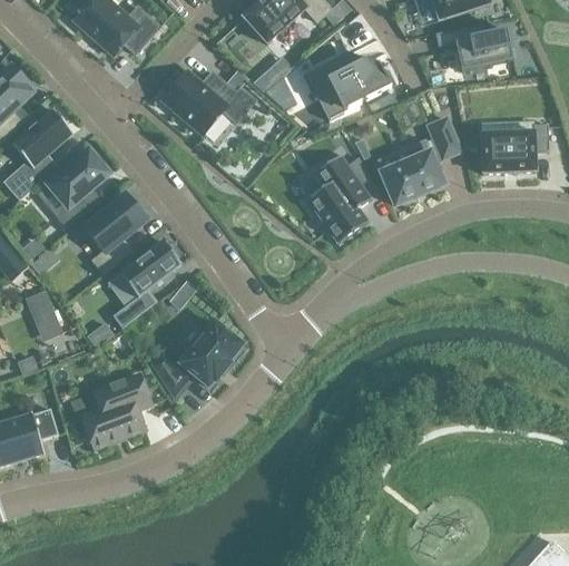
[(90,0),(75,18),(115,54),(125,42),(136,52),(162,25),(138,5),(129,16),(111,0),(90,0)]
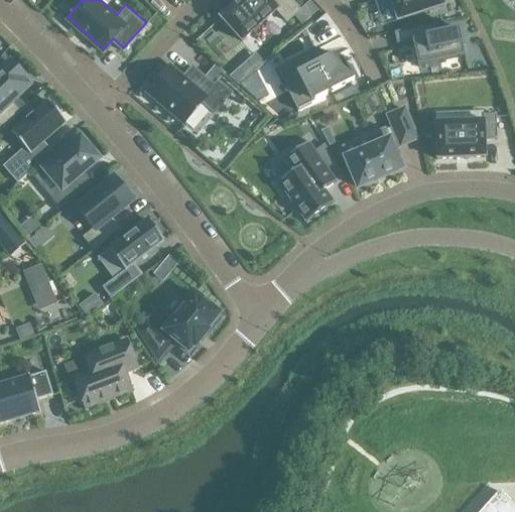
[(287,18),(300,6),(294,0),(236,0),(221,14),(222,15),(223,15),(224,17),(221,19),(232,31),(235,29),(243,37),(277,7),(287,18)]
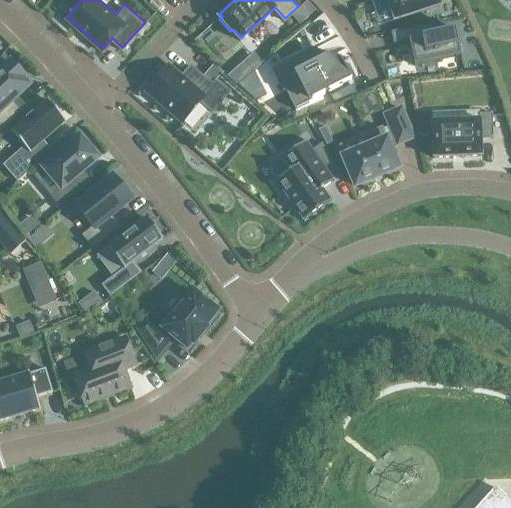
[(390,0),(396,17),(441,2),(440,0),(390,0)]
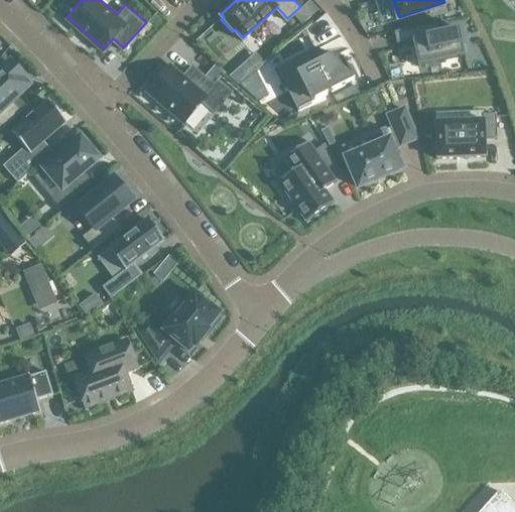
[(438,19),(395,28),(397,40),(413,37),(418,62),(466,52),(460,25),(440,29),(438,19)]
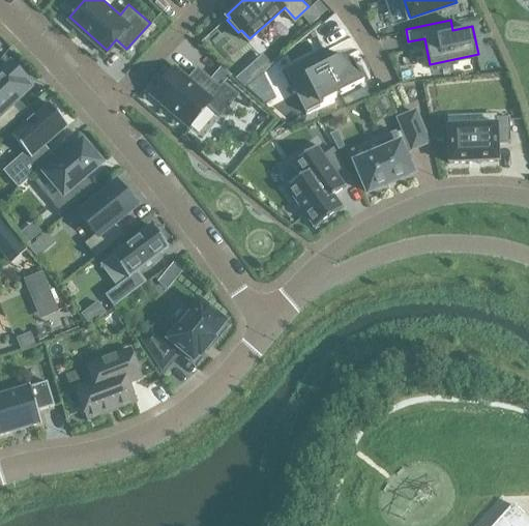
[(237,74),(246,84),(274,58),(265,48),(237,74)]
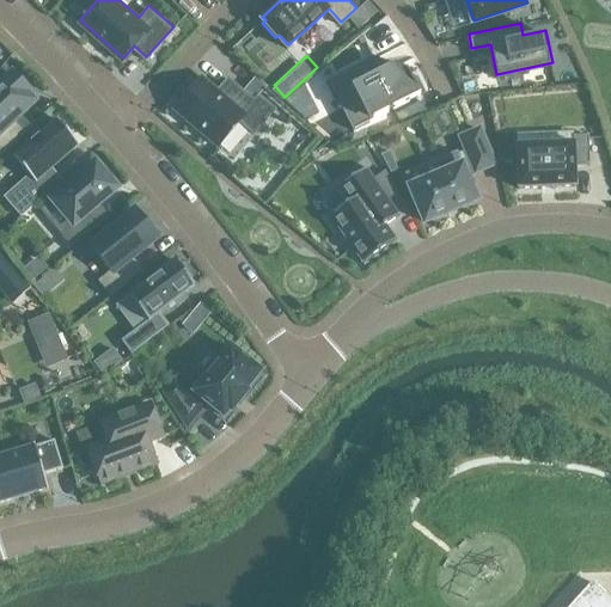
[(379,115),(408,99),(385,57),(355,73),(379,115)]
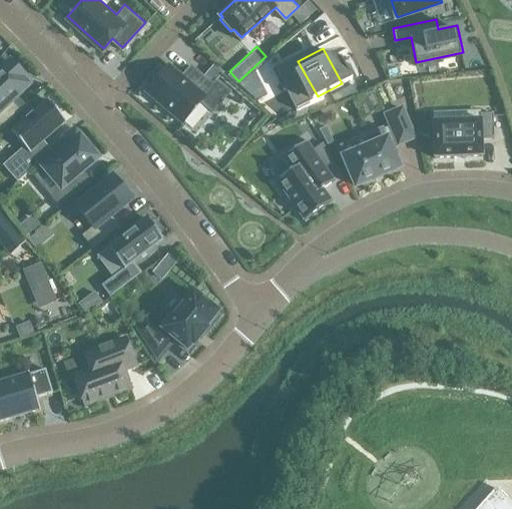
[(0,122),(3,125),(22,108),(12,98),(29,82),(22,75),(25,72),(12,59),(0,70),(0,122)]
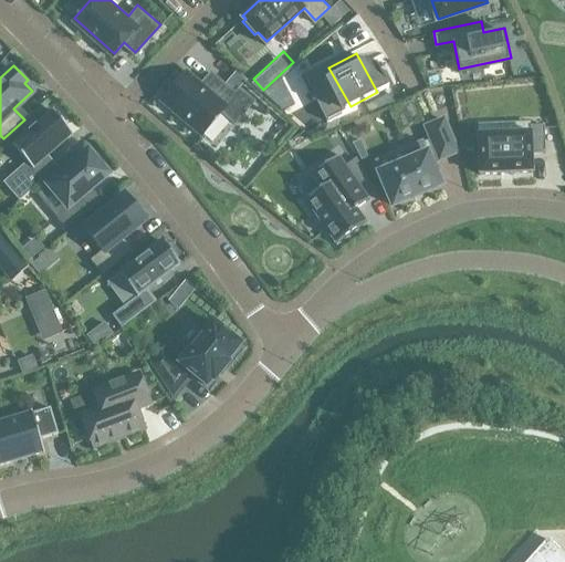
[(163,99),(202,133),(222,110),(236,121),(255,97),(240,85),(236,90),(211,70),(210,71),(215,74),(208,83),(203,80),(202,82),(187,69),(163,99)]
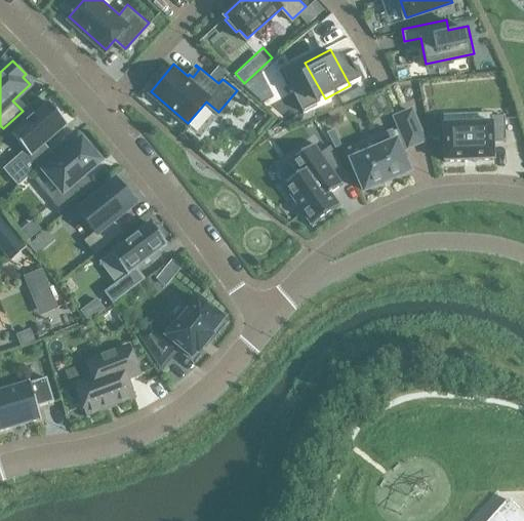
[(4,166),(18,183),(54,152),(45,141),(68,121),(49,99),(37,110),(34,107),(22,118),(25,121),(12,131),(26,147),(4,166)]
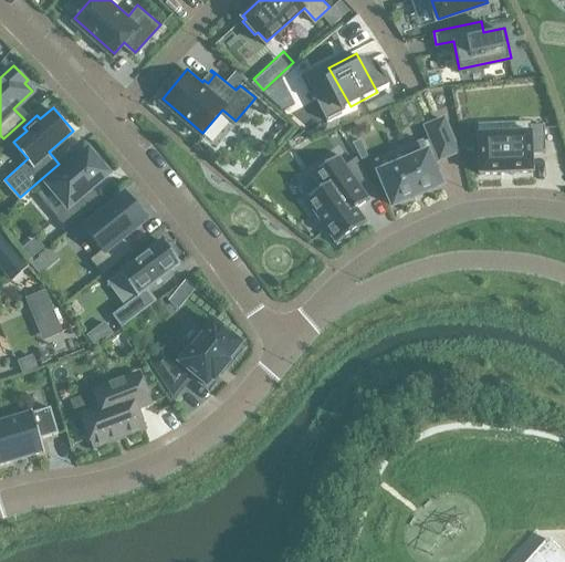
[(408,157),(379,169),(394,203),(442,181),(432,157),(439,155),(440,156),(458,148),(445,116),(427,124),(431,136),(425,139),(424,137),(421,137),(421,138),(404,145),(408,157)]
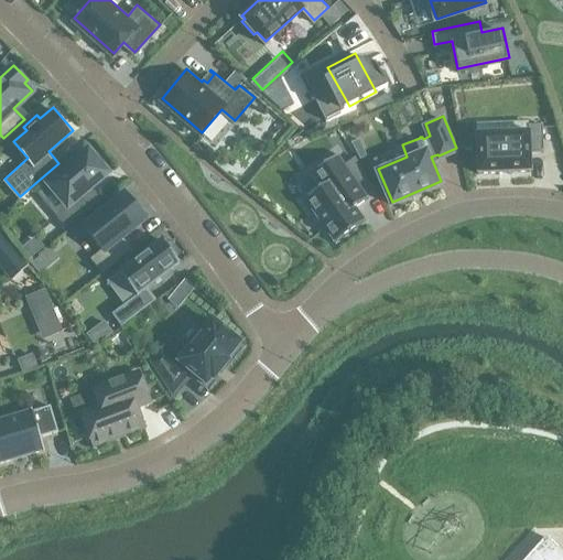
[(529,121),(530,128),(477,130),(479,168),(478,168),(478,171),(532,169),(532,165),(531,165),(531,150),(544,149),(543,121),(529,121)]
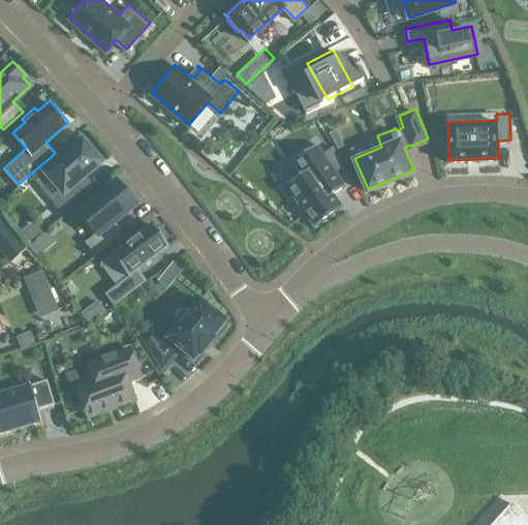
[(54,198),(63,209),(83,192),(74,183),(102,160),(101,159),(84,137),(45,170),(63,190),(54,198)]
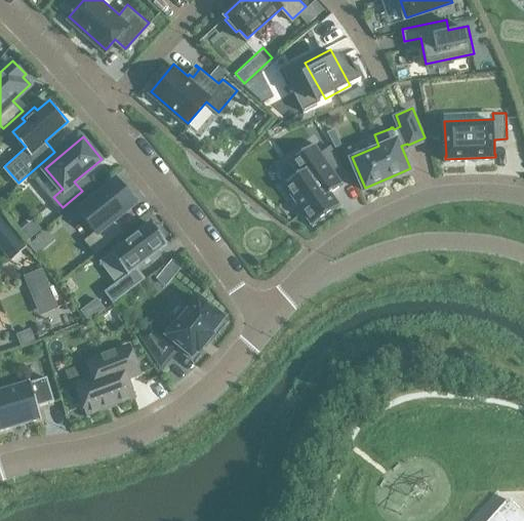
[(316,141),(289,158),(290,159),(292,158),(300,170),(282,183),(283,184),(285,183),(287,187),(312,221),(310,223),(311,224),(325,212),(341,202),(340,201),(339,202),(330,190),(344,181),(344,179),(341,181),(315,143),(316,142),(316,141)]
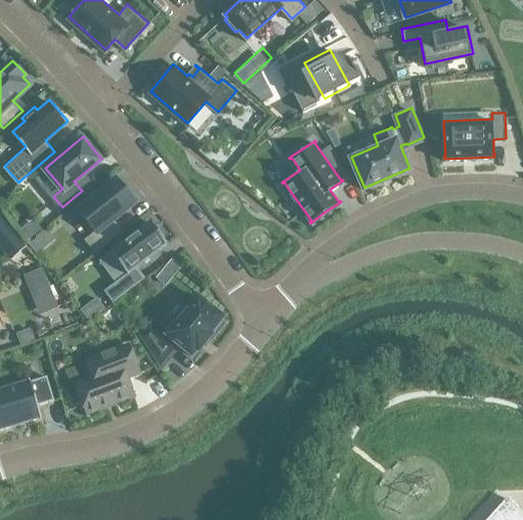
[(135,200),(117,177),(79,208),(96,229),(85,237),(95,250),(122,228),(113,217),(135,200)]
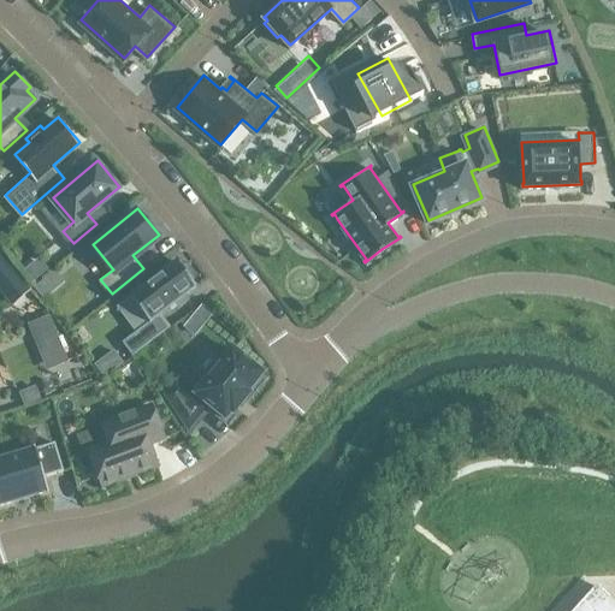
[(0,288),(11,300),(29,283),(0,250),(0,288)]
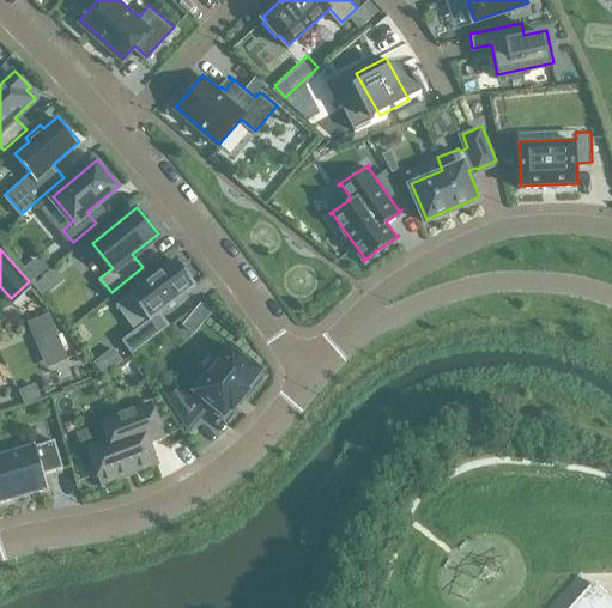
[(41,250),(28,261),(37,272),(50,261),(41,250)]
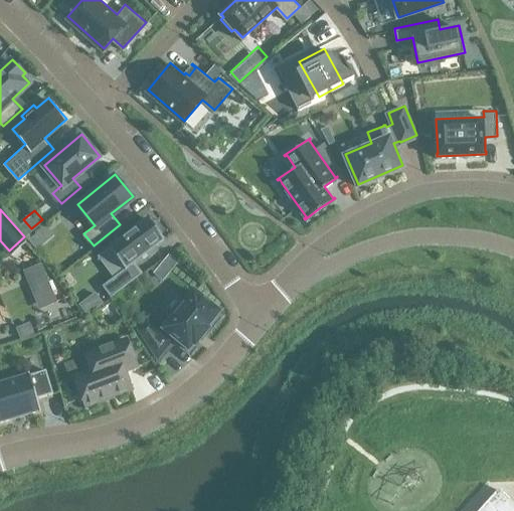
[(103,284),(112,295),(142,272),(134,262),(165,238),(148,215),(109,244),(125,267),(103,284)]
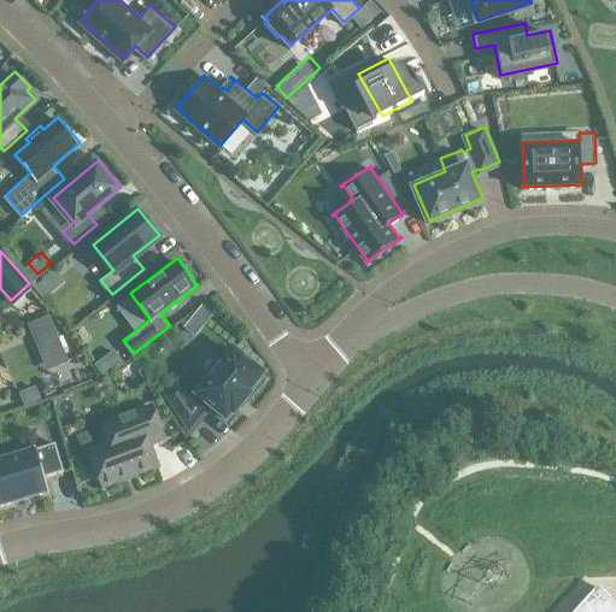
[(36,278),(47,290),(66,275),(56,262),(36,278)]
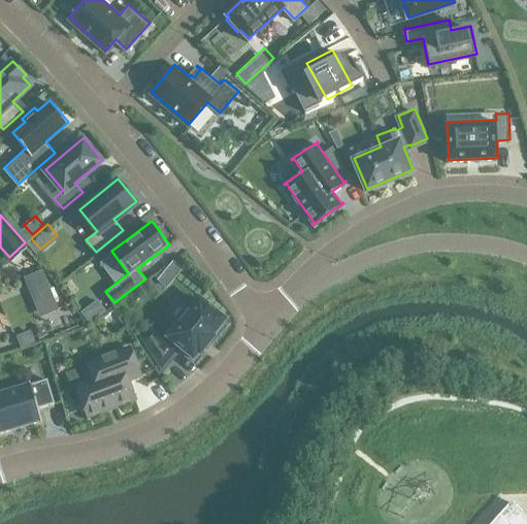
[(159,274),(168,283),(185,262),(175,255),(159,274)]
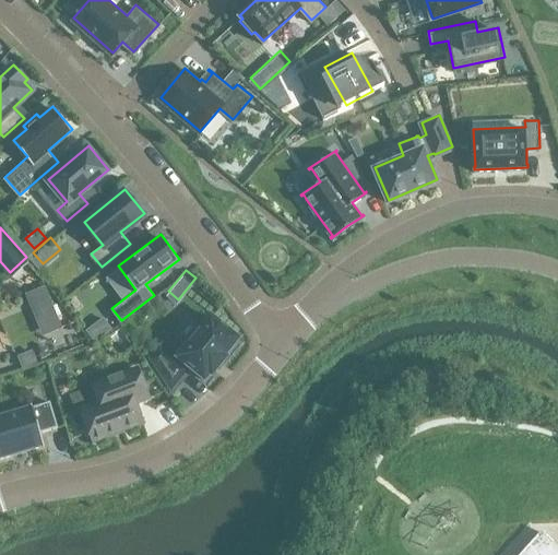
[(47,279),(26,287),(44,330),(64,321),(47,279)]
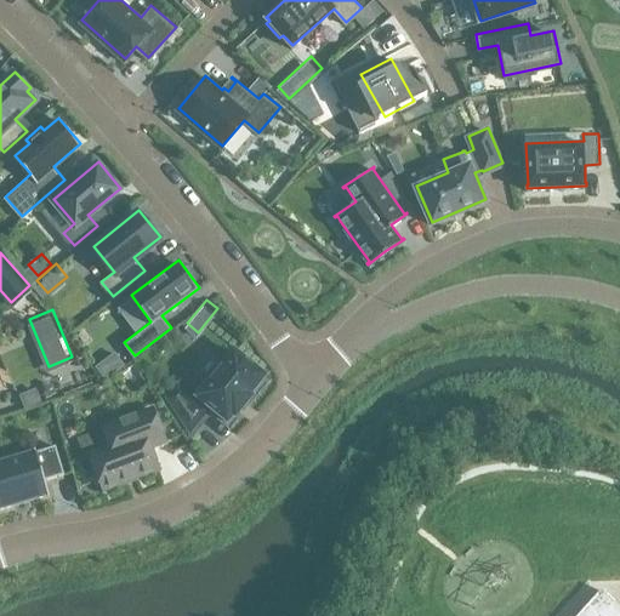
[(208,382),(191,369),(169,395),(191,428),(211,404),(228,417),(234,410),(235,412),(251,393),(249,392),(265,372),(235,348),(208,382)]
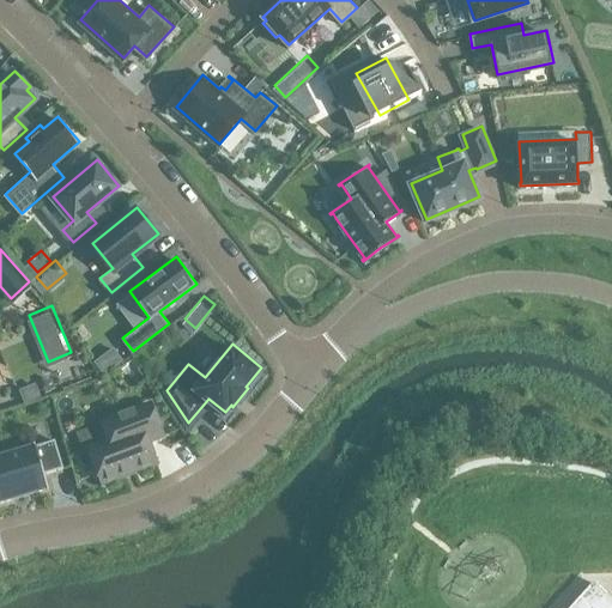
[(163,432),(151,401),(103,419),(109,437),(84,447),(91,466),(96,464),(103,481),(157,460),(149,438),(163,432)]
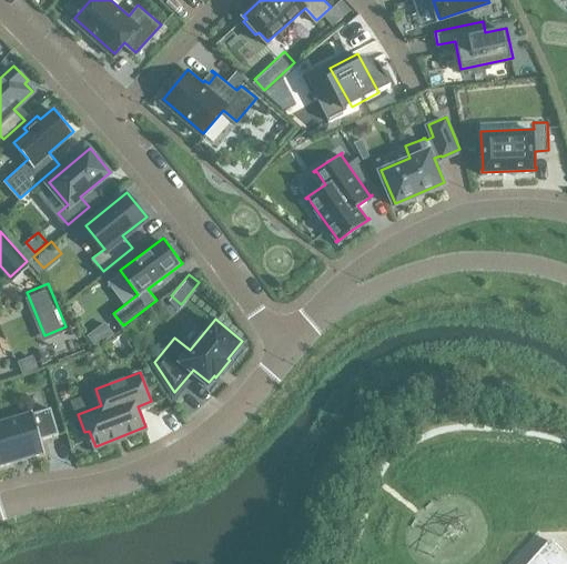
[(59,431),(51,405),(44,408),(33,411),(33,409),(0,419),(0,463),(46,450),(41,436),(59,431)]
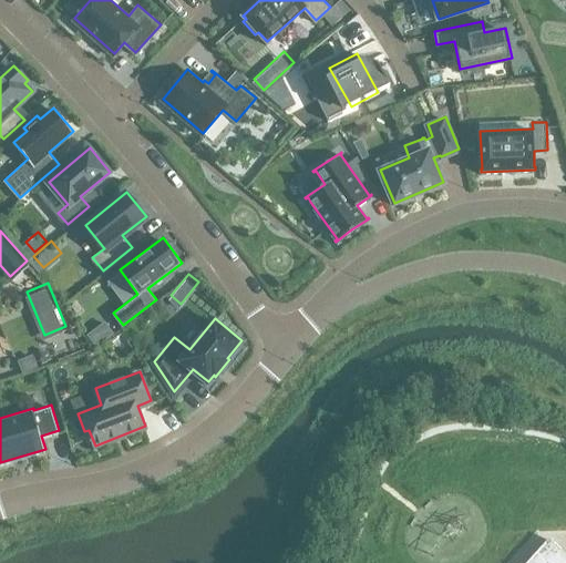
[(565,549),(551,535),(525,562),(565,562),(565,549)]
